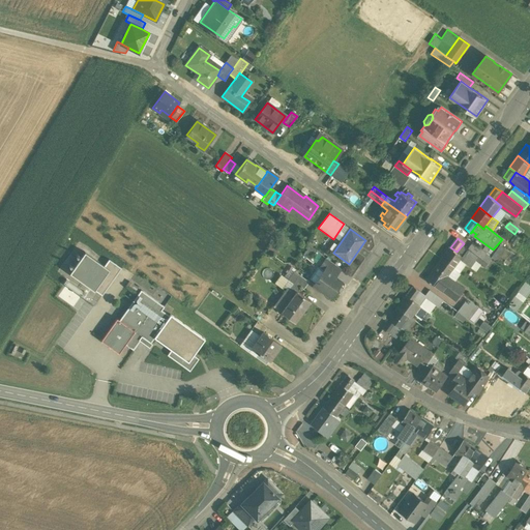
[(482,249),(472,241),(468,248),(478,257),(482,252),(491,259),(493,257),(492,256),(482,249)]
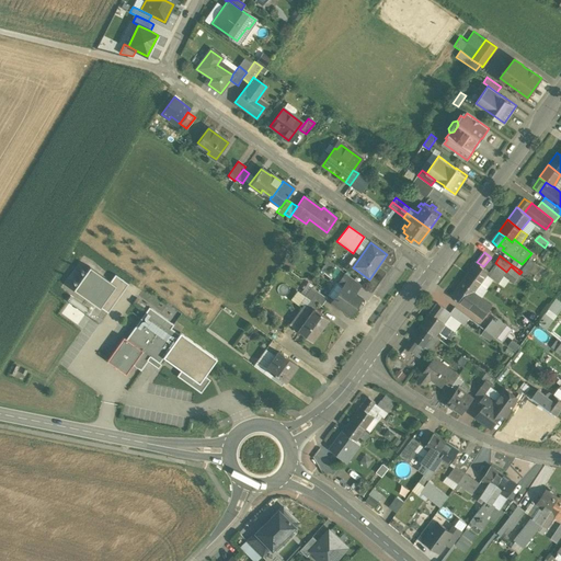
[(522,264),(514,259),(511,264),(521,271),(524,265),(522,264)]
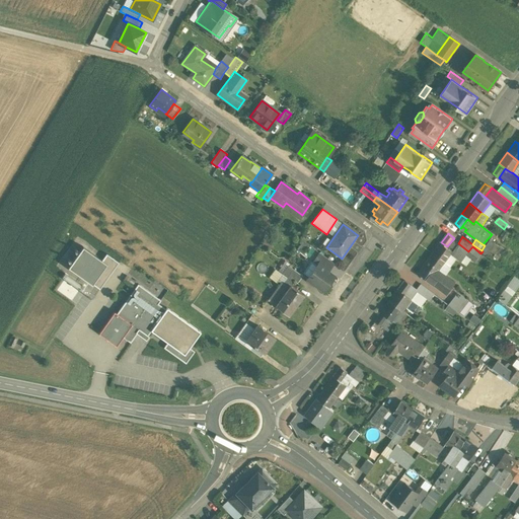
[(457,244),(452,240),(447,246),(453,251),(451,253),(456,257),(461,262),(466,254),(475,261),(480,253),(472,246),(468,251),(458,243),(457,244)]
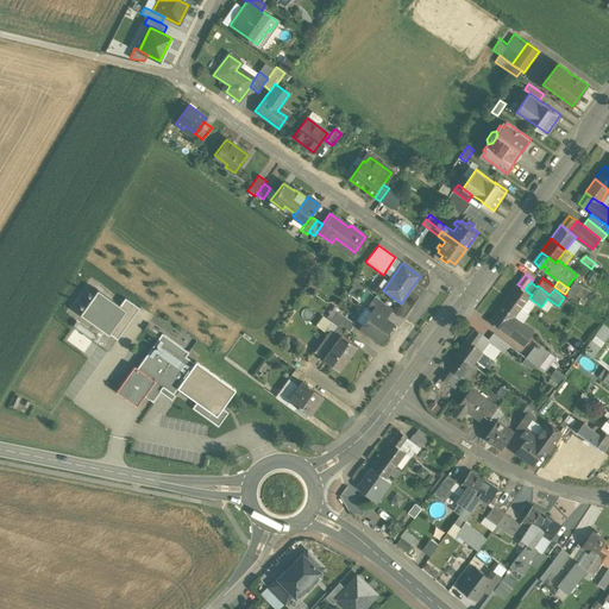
[(518,283),(507,297),(521,308),(529,297),(532,295),(525,289),(518,284),(518,283)]
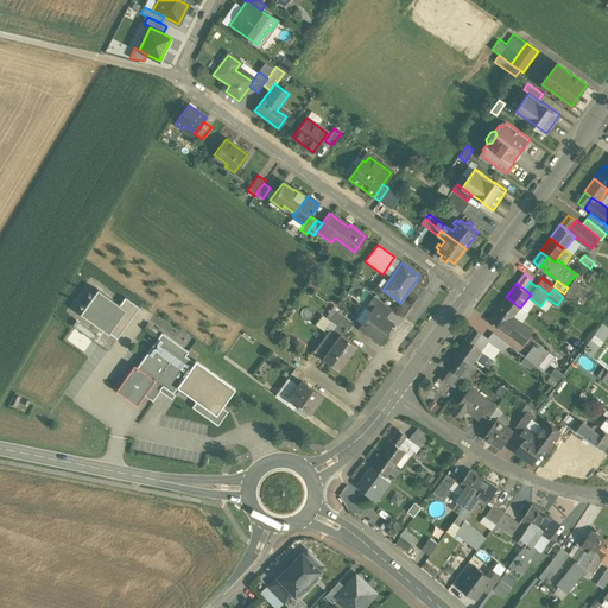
[(568,287),(564,293),(565,295),(569,298),(577,287),(571,284),(568,287)]
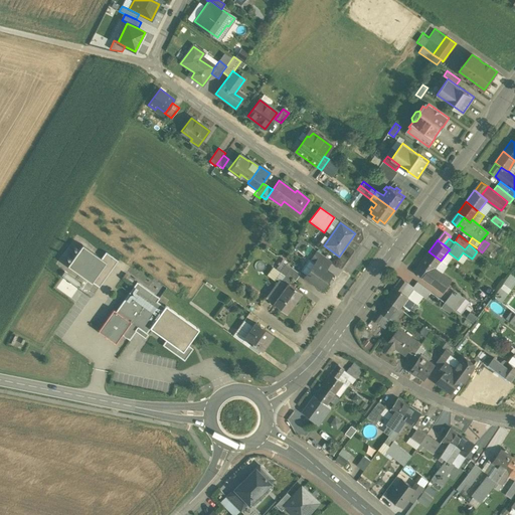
[(496,243),(491,251),(492,252),(489,258),(492,260),(500,246),(496,243)]
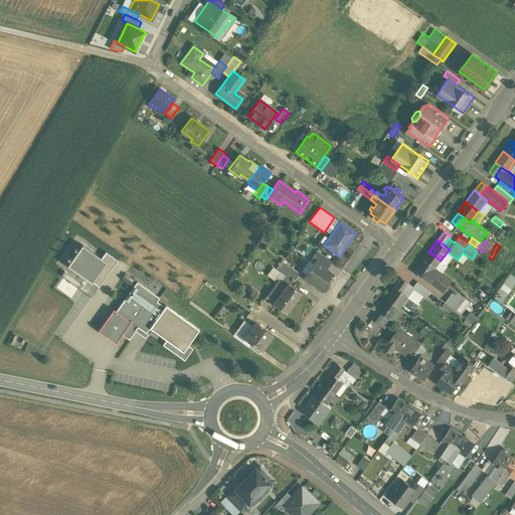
[(82,245),(67,266),(99,288),(118,261),(106,251),(101,259),(82,245)]
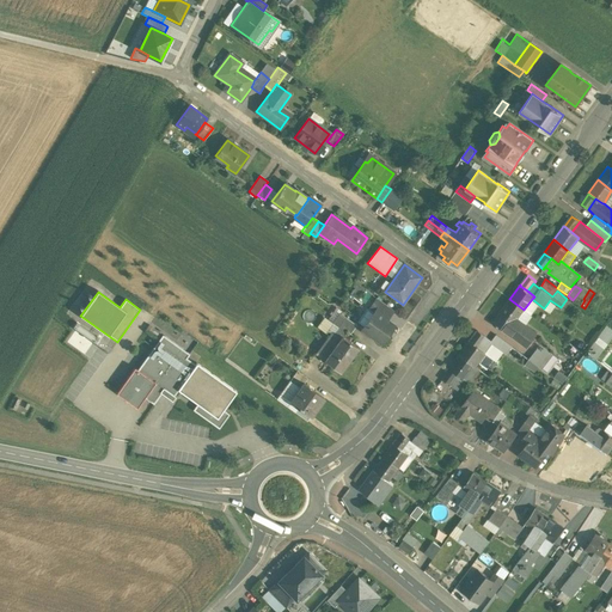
[(393,311),(377,298),(369,308),(374,312),(374,311),(387,320),(393,311)]
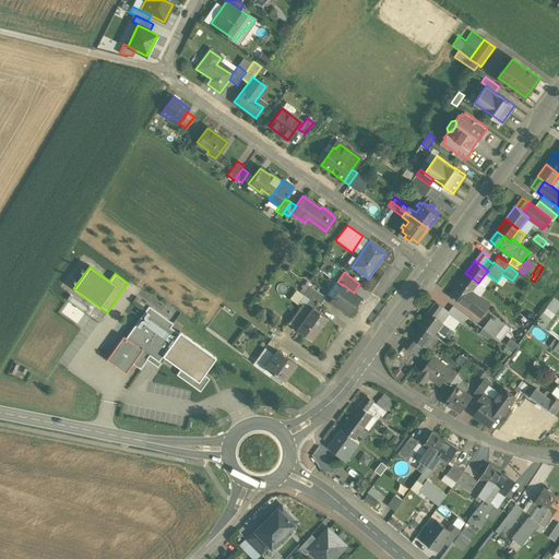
[(465,273),(456,285),(464,290),(470,295),(473,292),(478,283),(465,273)]
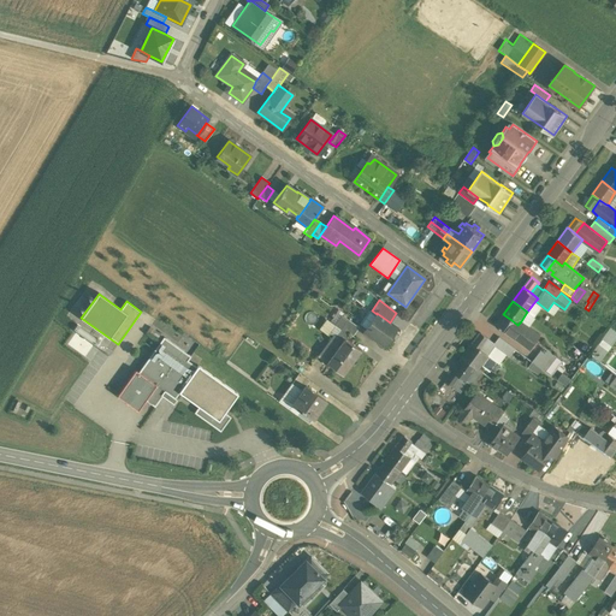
[(535,301),(527,312),(534,317),(542,306),(535,301)]
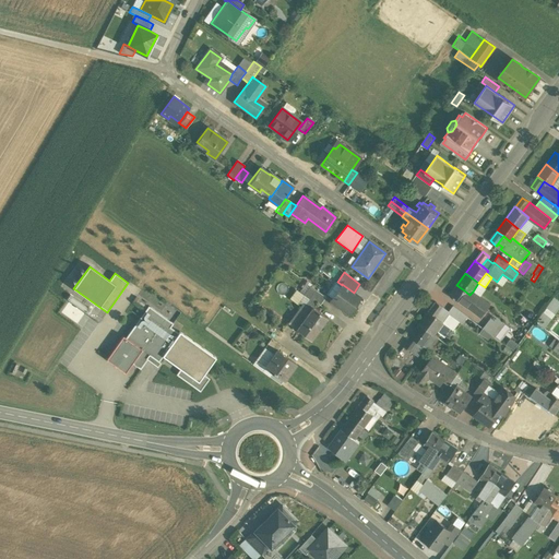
[(354,293),(342,284),(342,285),(331,300),(347,313),(359,297),(354,293)]
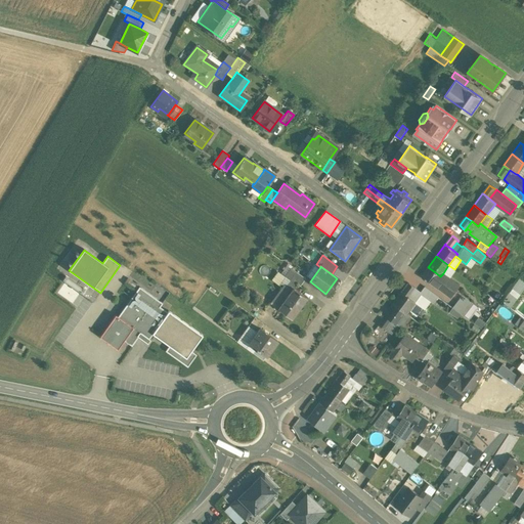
[(285,276),(280,282),(286,287),(296,272),(291,268),(285,276)]
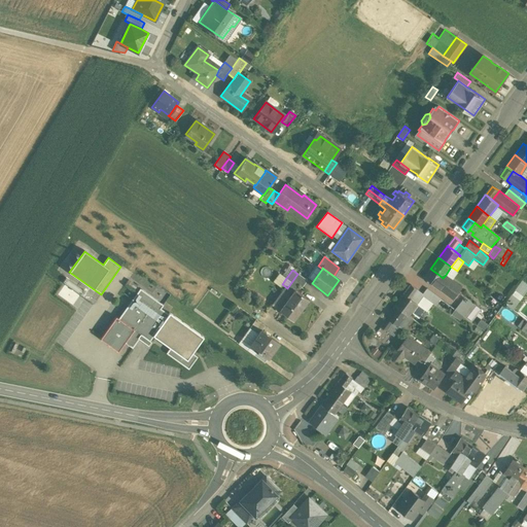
[(431,270),(424,278),(430,283),(431,281),(437,274),(431,270)]
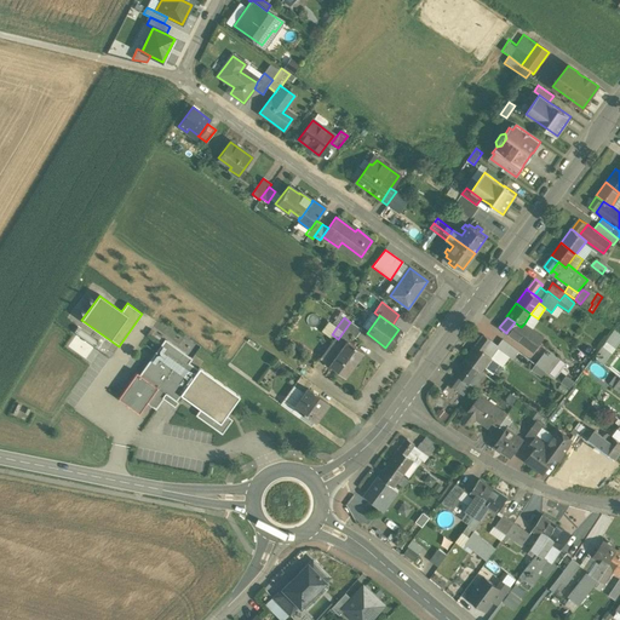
[(337,327),(329,322),(322,332),(329,337),(332,334),(337,327)]
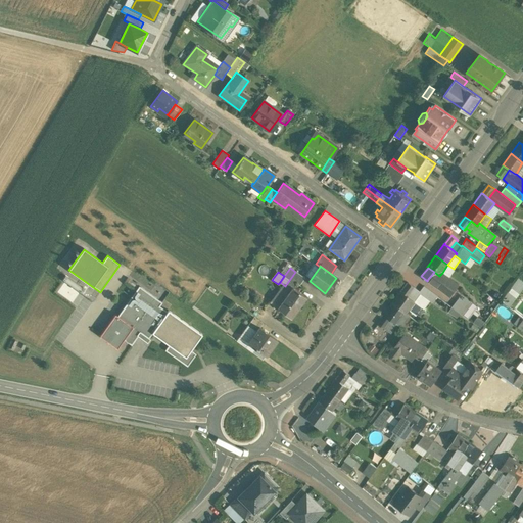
[(304,278),(295,272),(285,286),(290,290),(292,287),(296,282),(299,285),(304,278)]
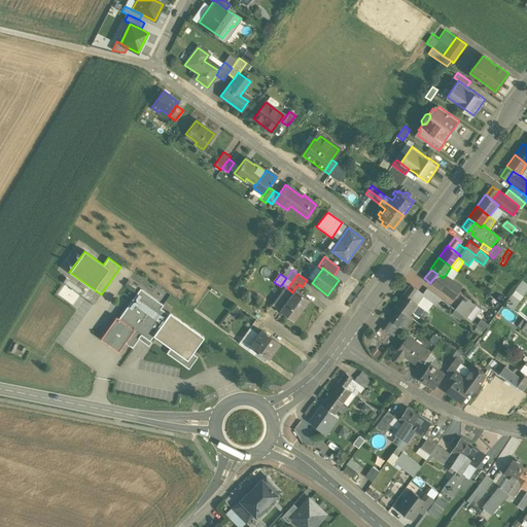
[(446,275),(443,278),(437,274),(431,281),(453,297),(461,286),(446,275)]
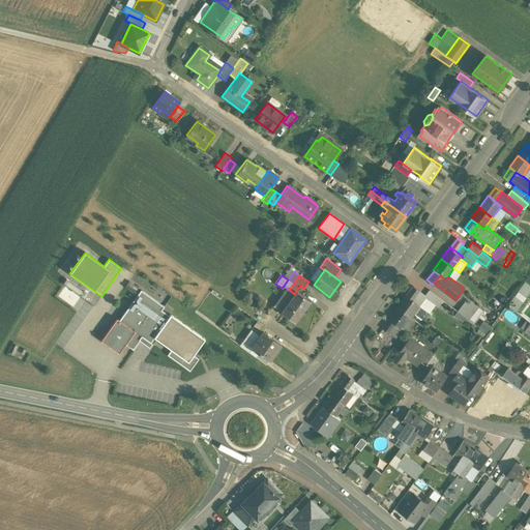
[(414,287),(408,296),(413,300),(419,291),(414,287)]
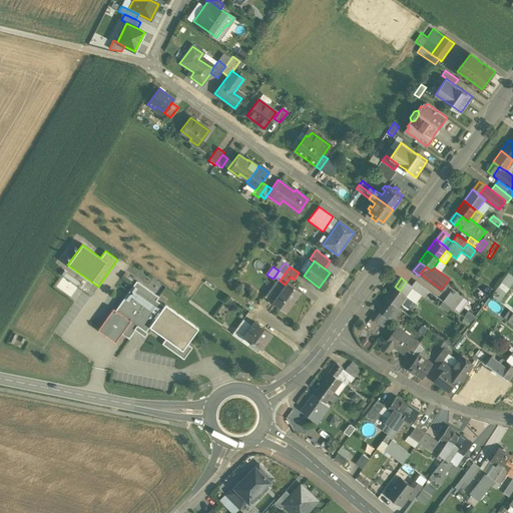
[(164,306),(156,300),(158,297),(136,281),(115,311),(112,309),(97,330),(115,343),(121,334),(128,339),(137,327),(145,333),(149,327),(164,306)]
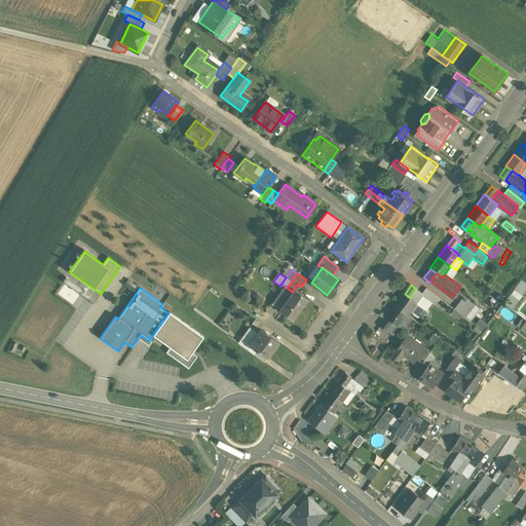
[(440,297),(426,288),(422,294),(421,294),(422,295),(435,304),(440,297)]
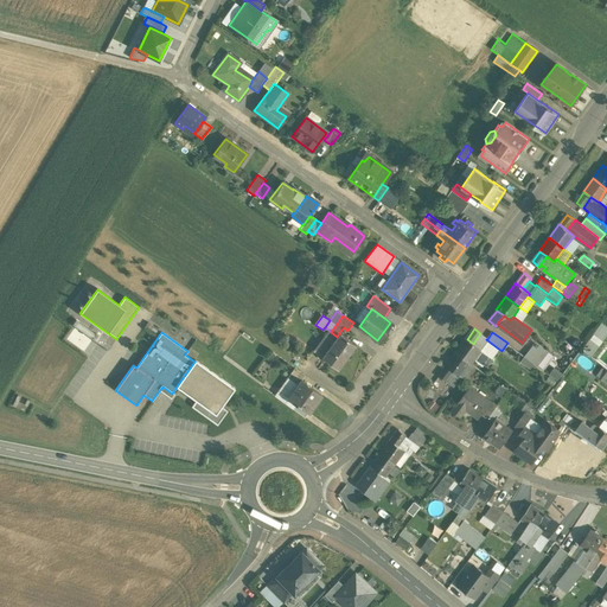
[(339,333),(337,337),(321,357),(337,369),(355,345),(339,333)]
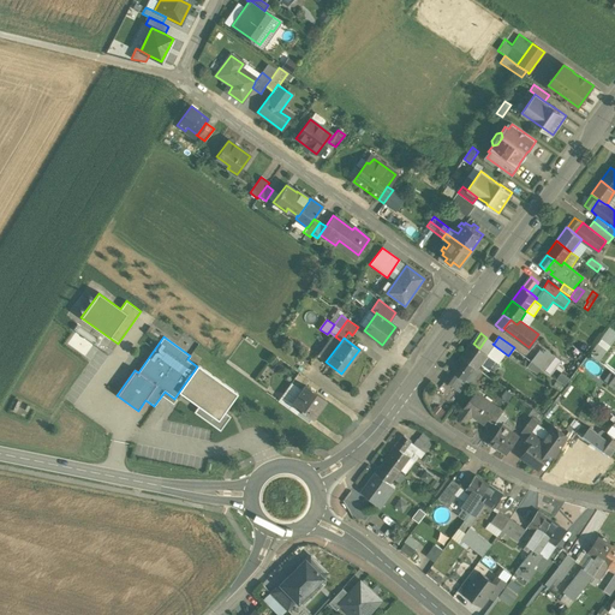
[(487,338),(479,348),(487,353),(494,345),(493,344),(494,344),(487,338)]
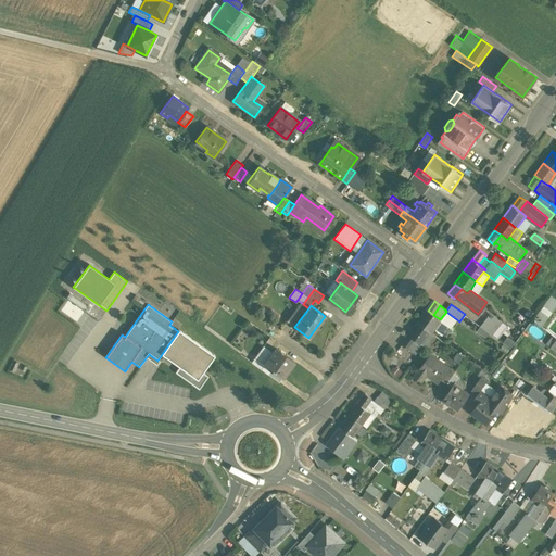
[(427,311),(418,323),(431,331),(440,319),(428,311),(427,311)]
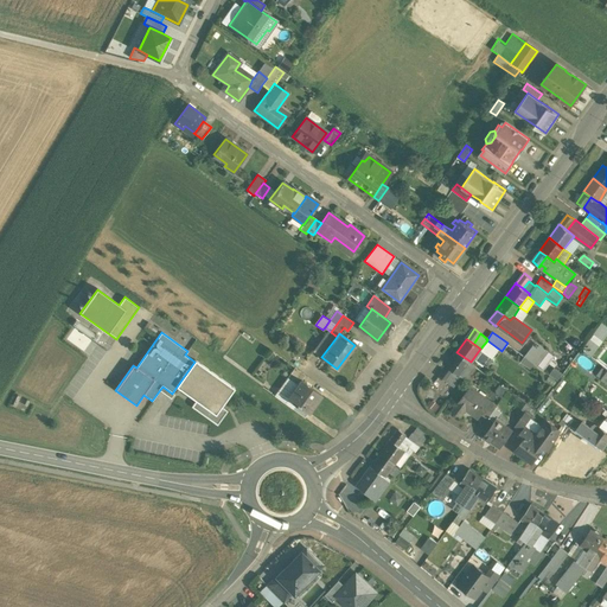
[(548,351),(535,342),(524,356),(536,365),(548,351)]
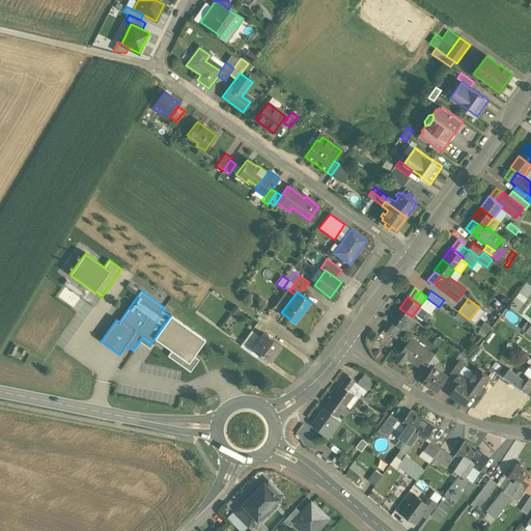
[(524,305),(520,300),(513,304),(518,309),(524,305)]
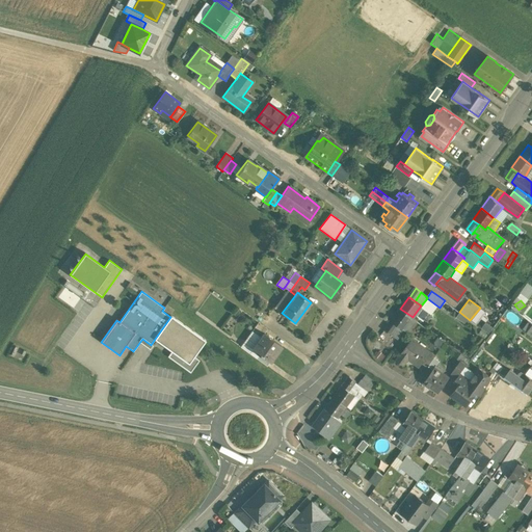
[(413,317),(400,309),(392,320),(397,324),(403,328),(411,318),(413,317)]
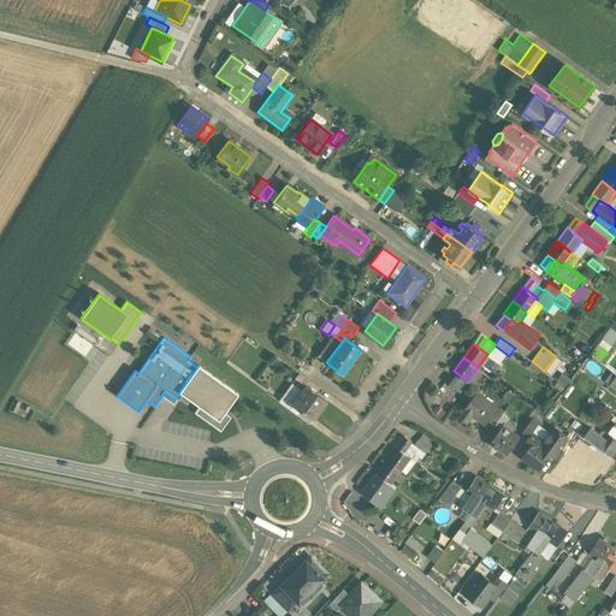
[(238,395),(199,366),(197,367),(179,392),(199,407),(219,421),(225,413),(229,408),(238,395)]
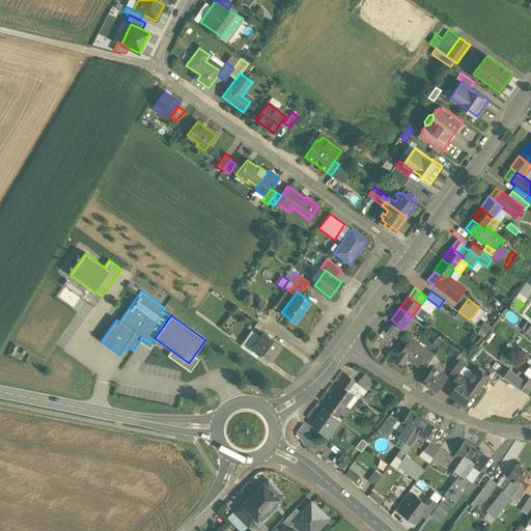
[(411,317),(402,328),(403,329),(408,332),(416,320),(411,317)]
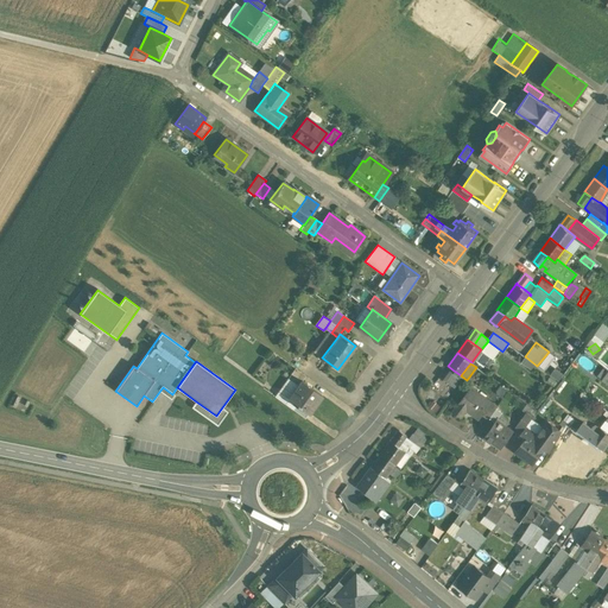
[(448,366),(441,377),(445,380),(447,381),(454,371),(448,366)]
